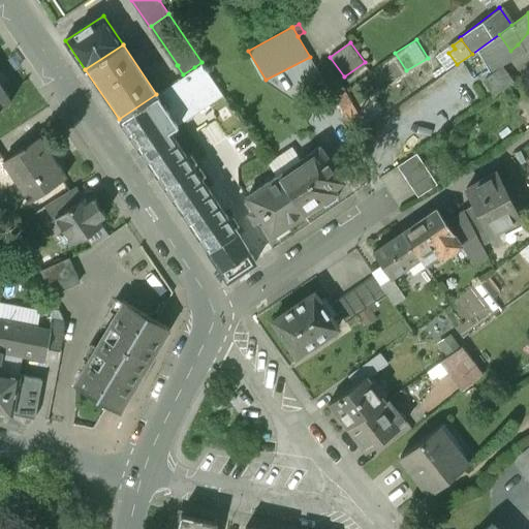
[(214,86),(201,62),(194,67),(206,91),(208,90),(214,98),(219,94),(214,86)]
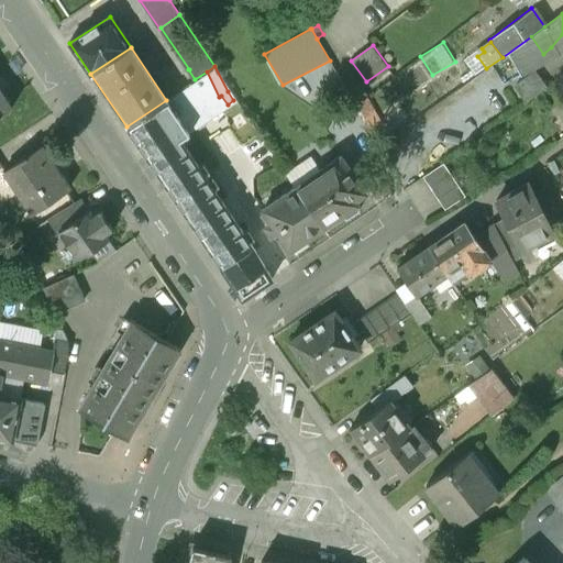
[(555,70),(545,77),(551,87),(561,80),(555,70)]
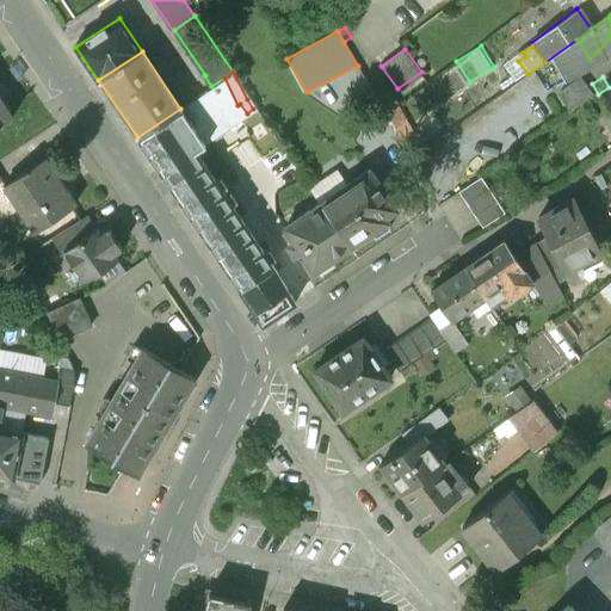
[(581,80),(561,94),(573,111),(593,98),(581,80)]
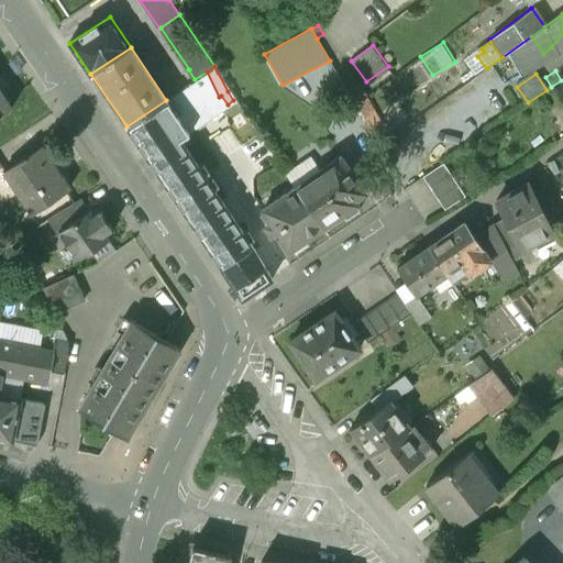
[(356,85),(348,90),(356,105),(364,99),(356,85)]
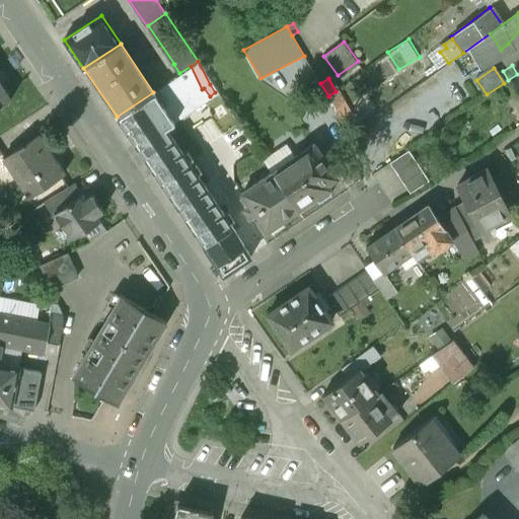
[(0,106),(10,100),(0,85),(0,106)]
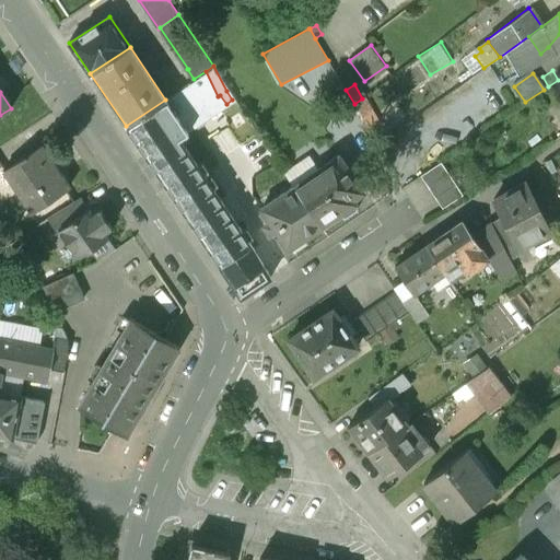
[(249,243),(178,138),(187,132),(165,100),(126,126),(241,296),(270,277),(249,243)]
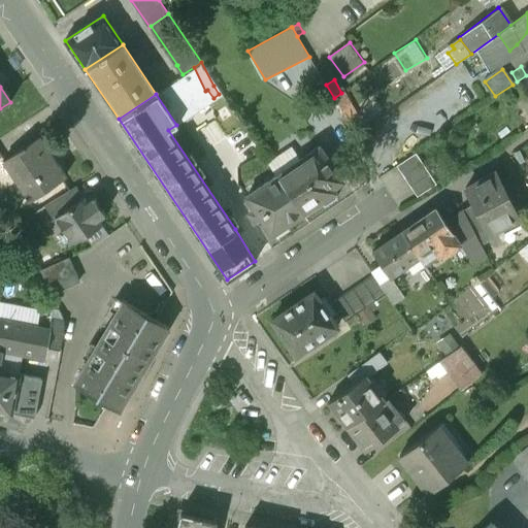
[(38,137),(25,147),(24,146),(20,150),(20,151),(4,161),(7,160),(21,179),(18,182),(30,200),(65,176),(38,137)]
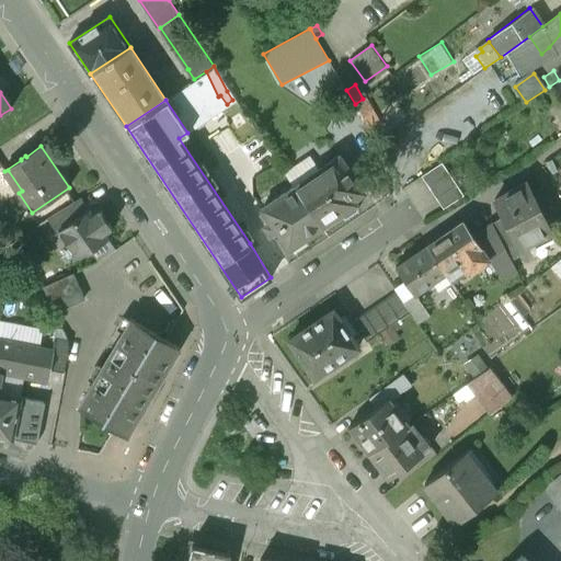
[(340,155),(294,185),(322,227),(341,214),(344,218),(358,208),(355,204),(357,203),(354,198),(365,191),(340,155)]
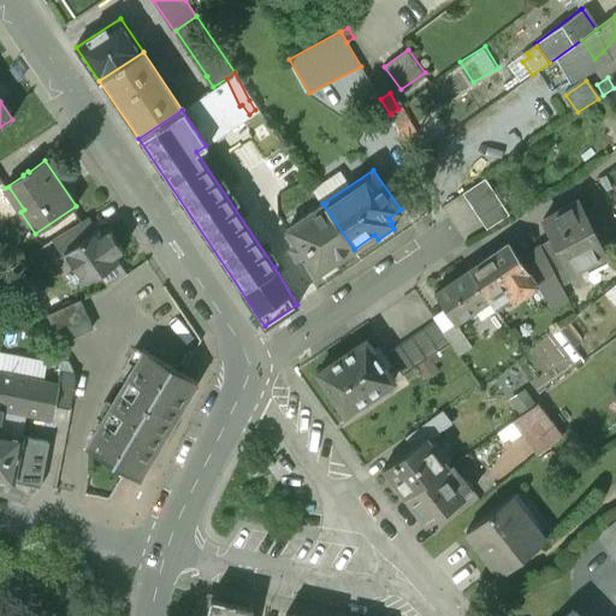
[(509,214),(483,177),(462,191),(487,229),(509,214)]
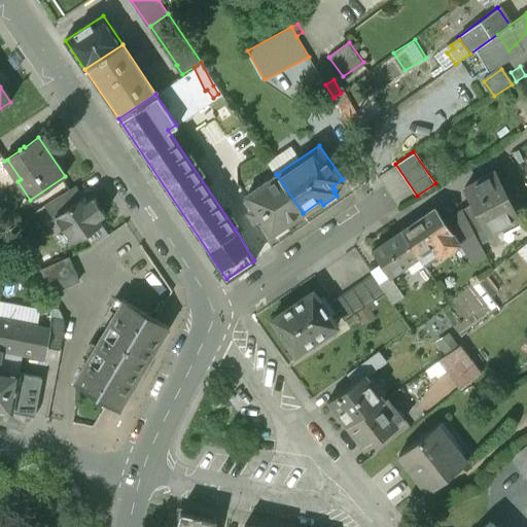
[(494,171),(464,187),(478,213),(488,233),(489,233),(518,217),(494,171)]
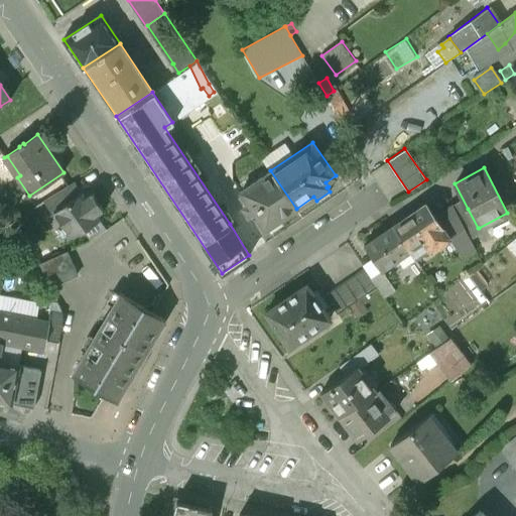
[(270,170),(241,190),(243,196),(241,197),(247,206),(243,209),(248,217),(255,213),(266,229),(268,228),(271,232),(283,224),(280,219),(296,209),(270,170)]
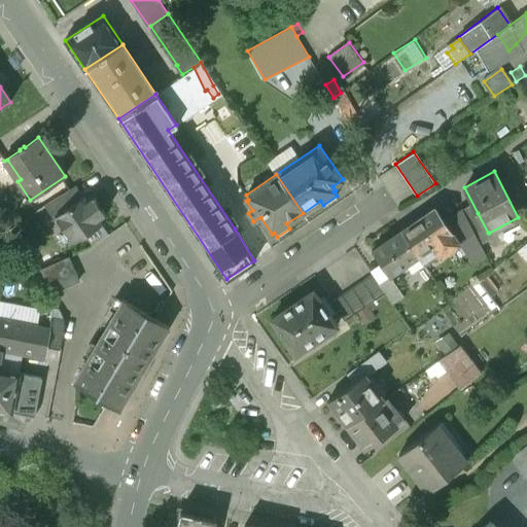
[(76,186),(44,206),(54,218),(55,217),(55,216),(83,197),(76,186)]
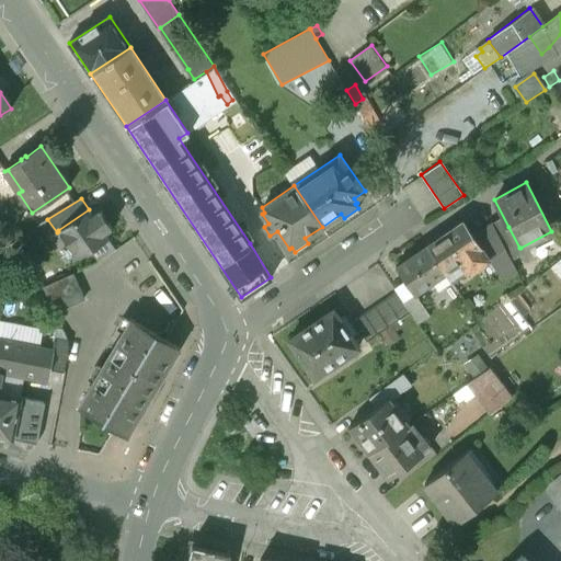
[(89,209),(58,230),(58,231),(77,256),(89,249),(90,251),(109,238),(105,232),(112,228),(100,210),(92,215),(89,209)]
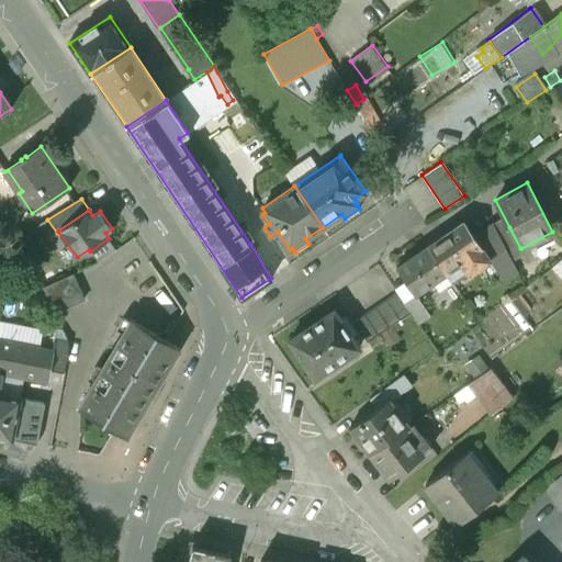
[(482,247),(464,221),(427,246),(446,273),(451,282),(468,271),(470,276),(491,261),(482,247)]
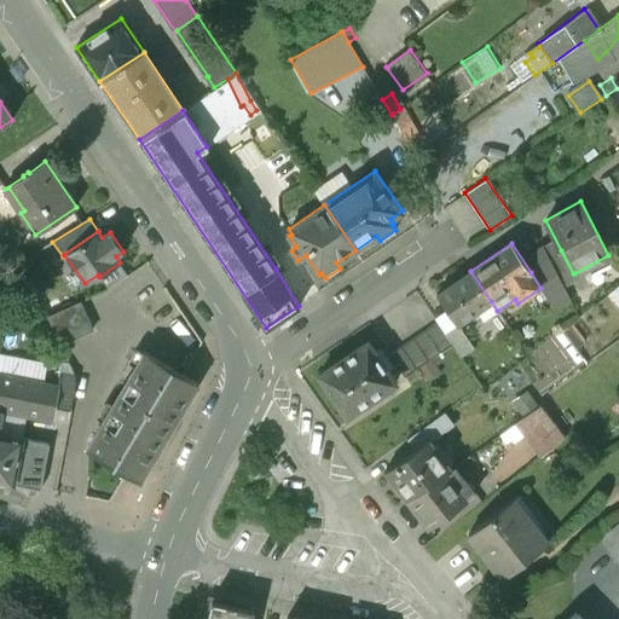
[(561,250),(548,256),(549,259),(563,287),(578,279),(574,273),(573,273),(561,250)]
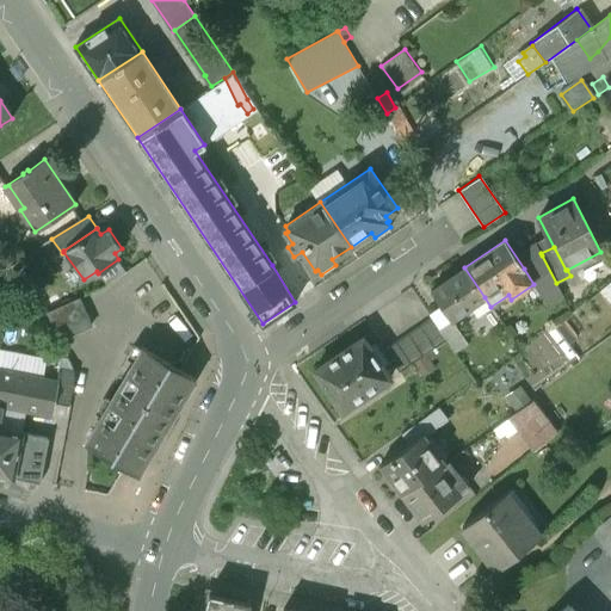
[(556,283),(542,255),(524,269),(534,284),(547,304),(561,294),(556,283)]
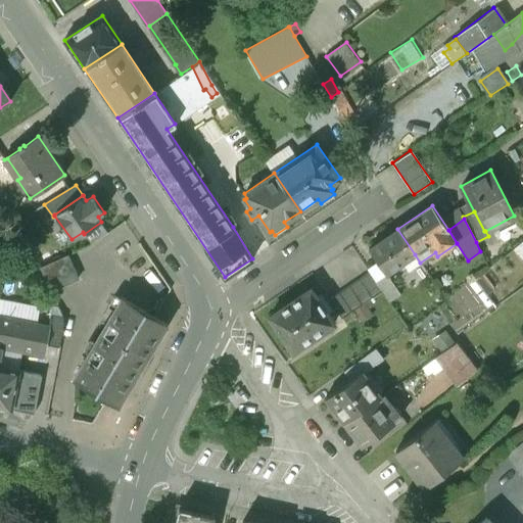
[(397,229),(368,249),(383,272),(385,275),(387,274),(415,254),(397,229)]
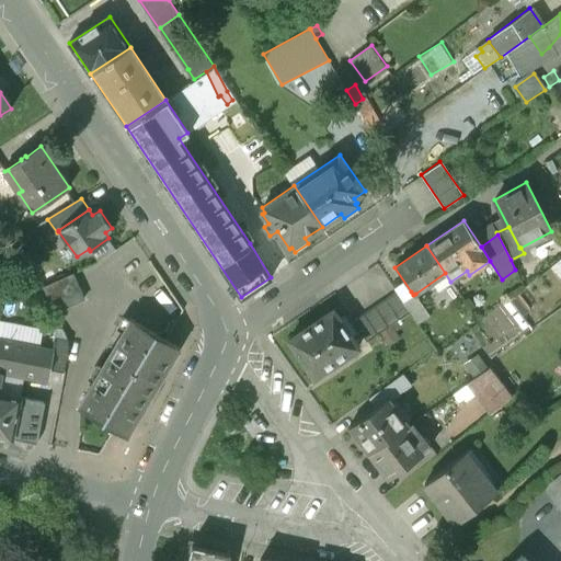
[(73,273),(43,286),(55,312),(84,298),(73,273)]
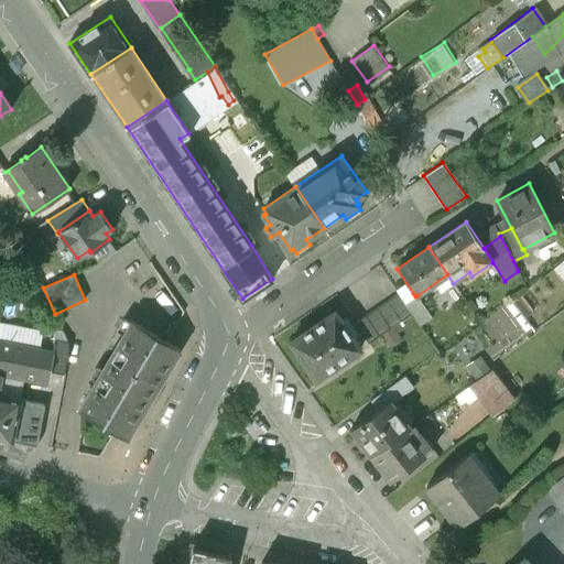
[(403,300),(398,293),(355,322),(368,343),(412,313),(403,300)]
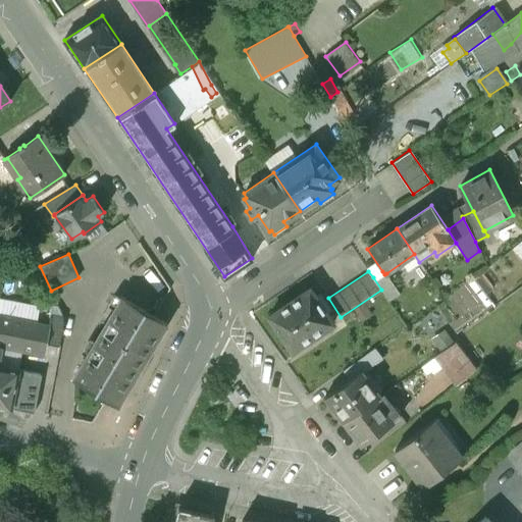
[(400,293),(386,273),(384,274),(382,271),(373,277),(381,290),(388,300),(400,293)]
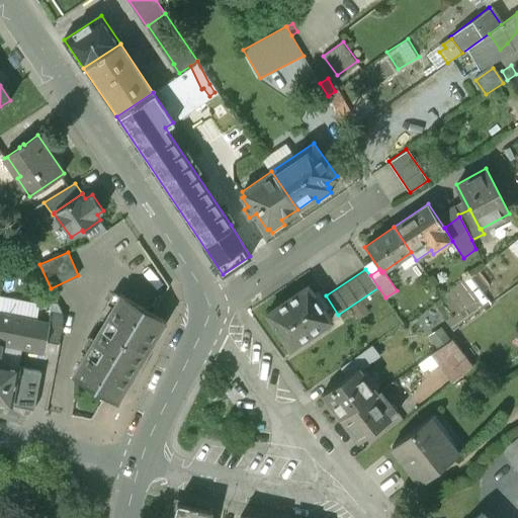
[(308,285),(267,313),(290,348),(331,321),(308,285)]
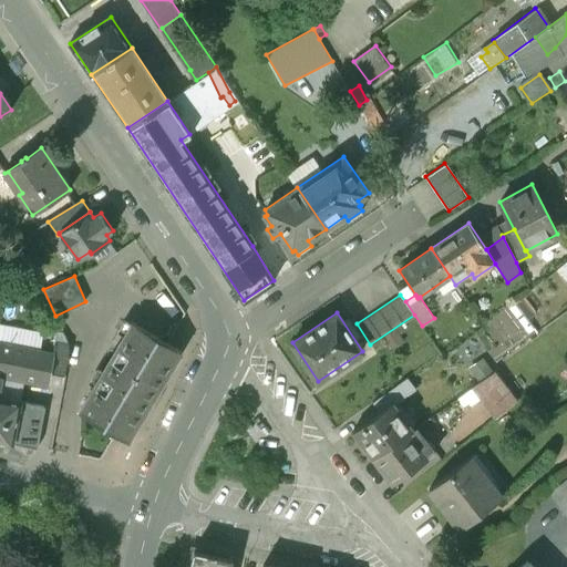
[(129,320),(114,343),(119,346),(79,411),(127,441),(181,352),(129,320)]
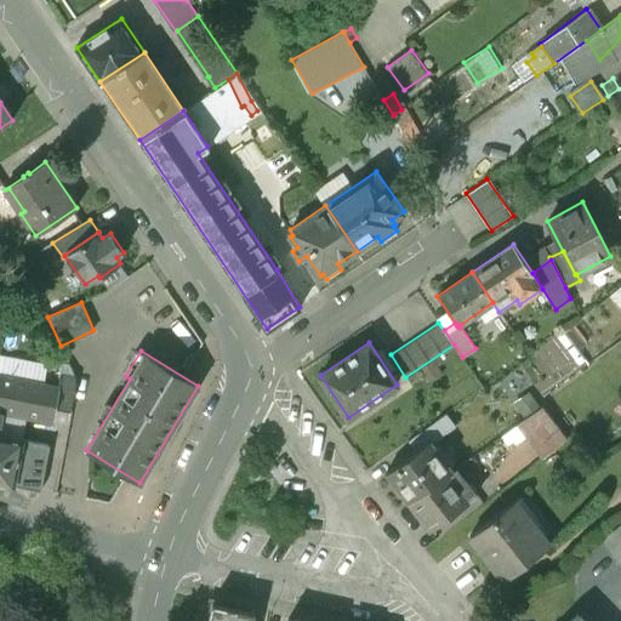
[(74,377),(60,375),(57,387),(53,406),(70,410),(75,381),(74,377)]
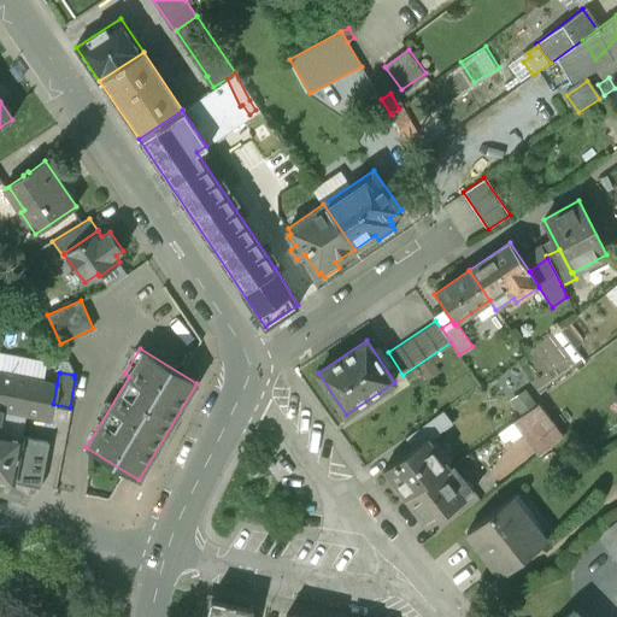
[(57,385),(0,374),(0,479),(37,487),(45,444),(24,439),(29,415),(50,418),(53,404),(57,385)]
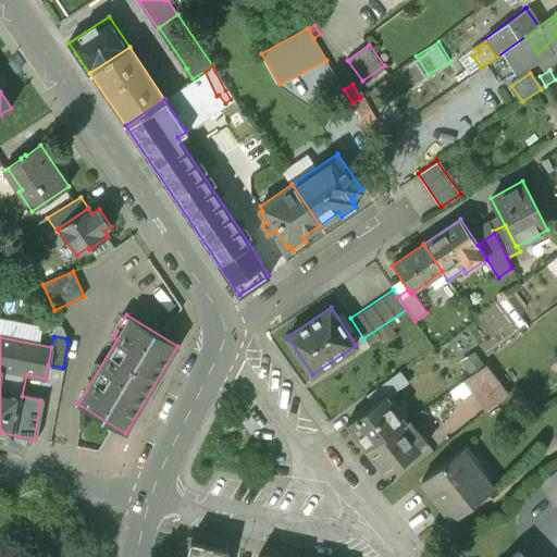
[(485,409),(510,392),(489,360),(463,378),(485,409)]
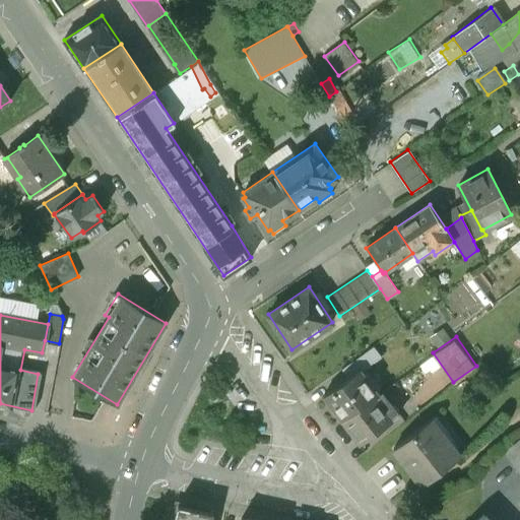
[(380,356),(373,346),(341,369),(347,377),(359,369),(361,371),(380,356)]
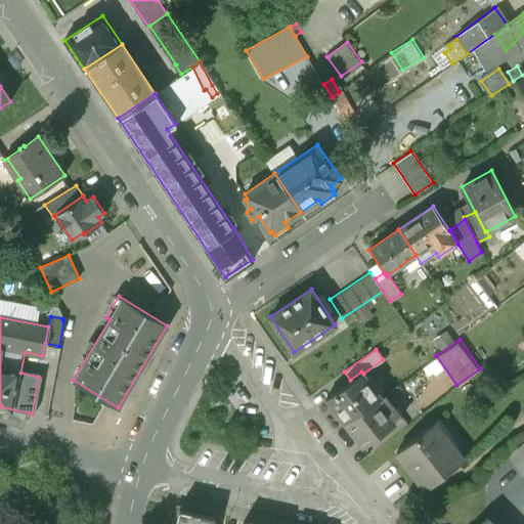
[(363,374),(361,372),(350,380),(325,397),(344,424),(378,400),(380,398),(363,374)]
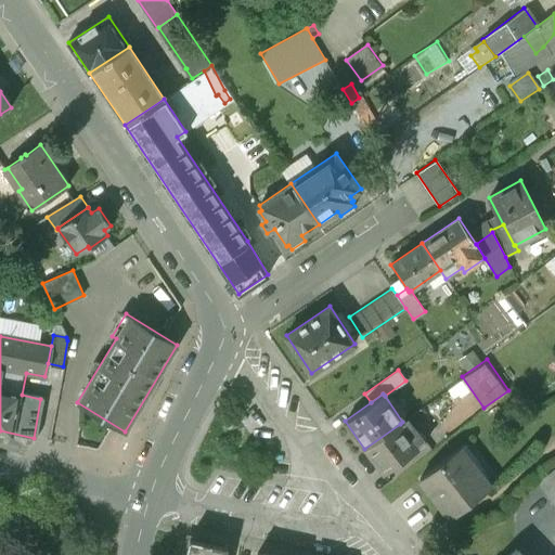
[(43,399),(39,436),(49,437),(53,400),(43,399)]
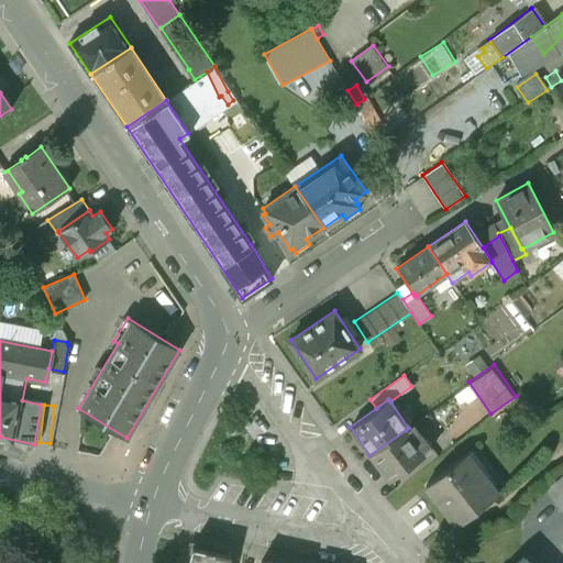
[(406,430),(370,455),(389,479),(432,450),(424,440),(417,445),(406,430)]
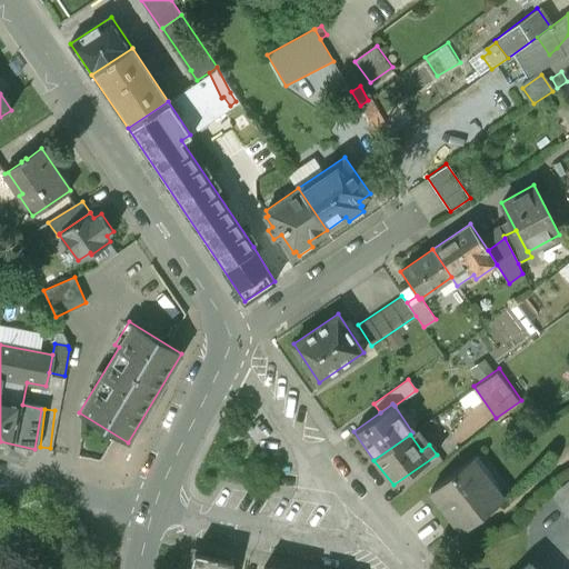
[(502,500),(470,459),(430,490),(462,531),(502,500)]
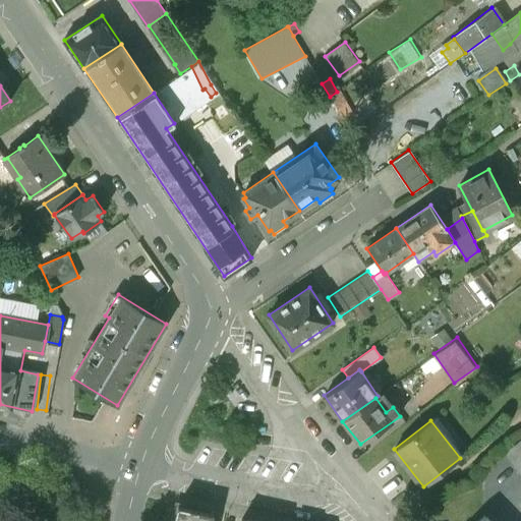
[(520,441),(505,455),(520,475),(520,441)]
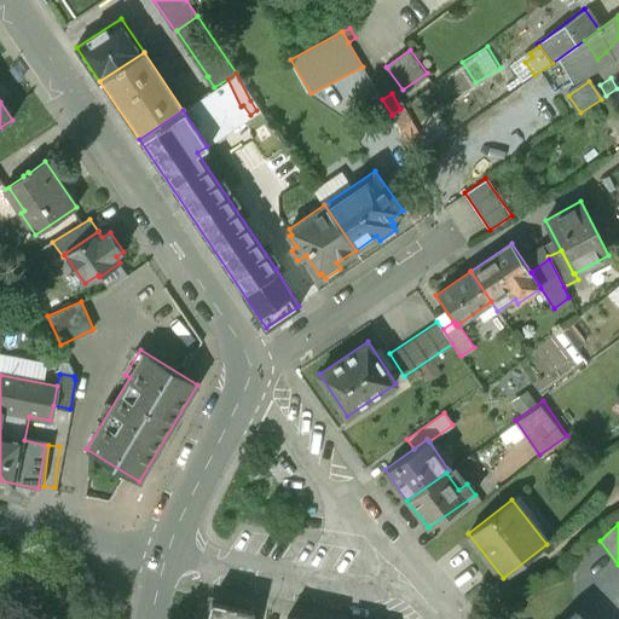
[(252,618),(254,612),(218,605),(208,612),(206,618),(252,618)]
